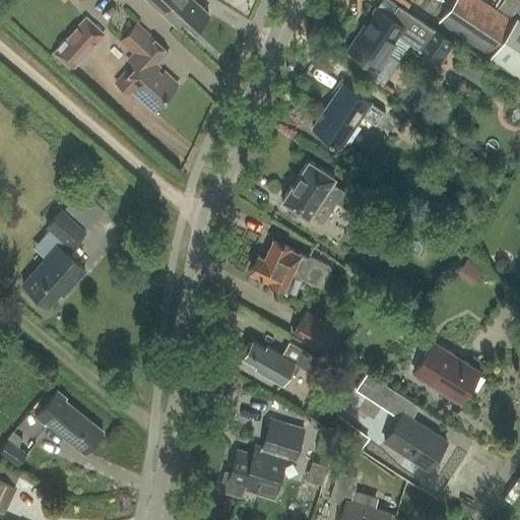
[(195,29),(209,13),(194,0),(149,0),(177,25),(184,18),(195,29)]
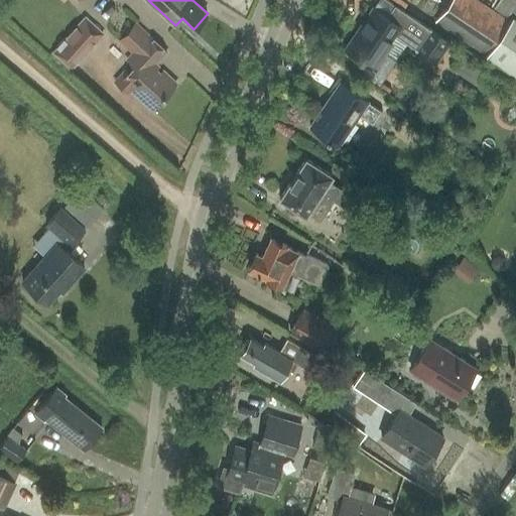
[(487,56),(510,22),(477,0),(450,0),(436,22),(487,56)]
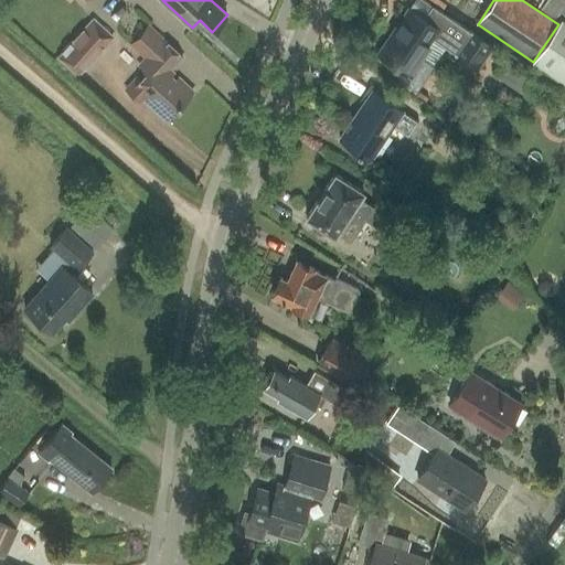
[(560,22),(564,13),(564,0),(547,0),(542,10),(560,22)]
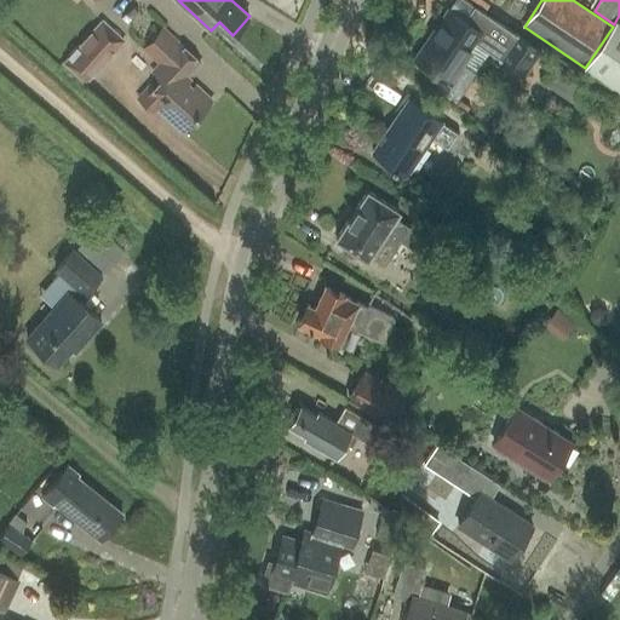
[(526,75),(541,51),(472,6),(464,18),(449,9),(415,59),(441,76),(435,85),(459,101),(477,74),(463,64),(477,41),(498,55),(497,56),(526,75)]
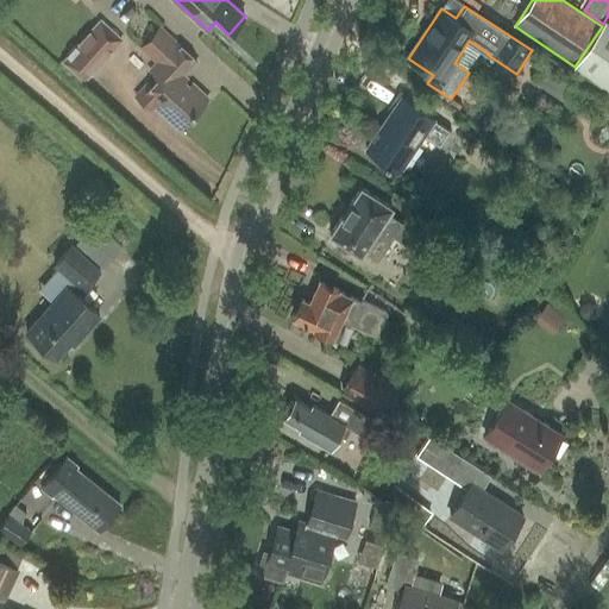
[(83,83),(121,42),(99,20),(61,63),(83,83)]
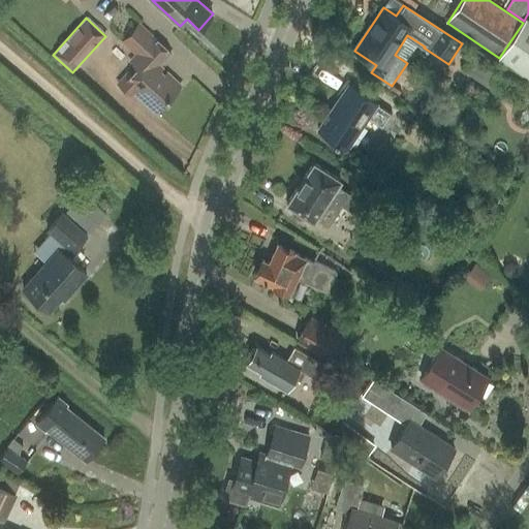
[(528,19),(527,18),(523,23),(499,58),(528,79),(528,19)]
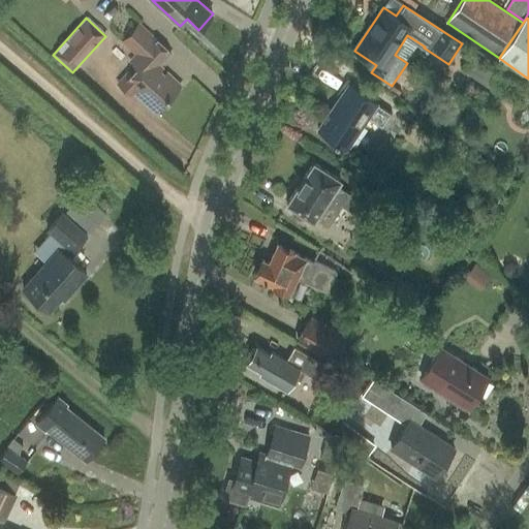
[(128,73),(118,85),(131,96),(134,93),(156,114),(181,86),(160,66),(170,54),(153,37),(152,38),(139,26),(124,42),(137,55),(130,62),(137,69),(131,76),(128,73)]
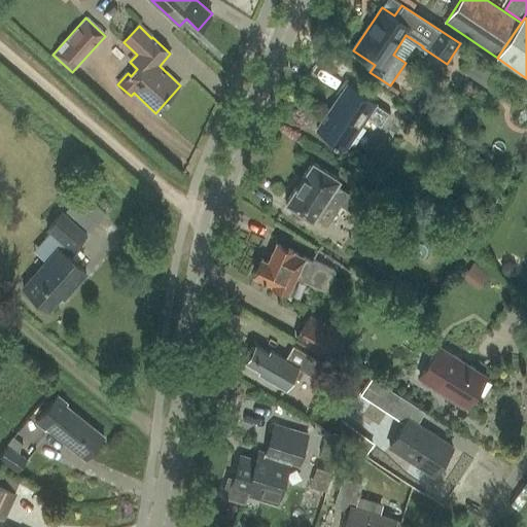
[(390,114),(376,104),(347,84),(317,129),(323,133),(347,148),(357,133),(366,117),(381,128),(390,114)]
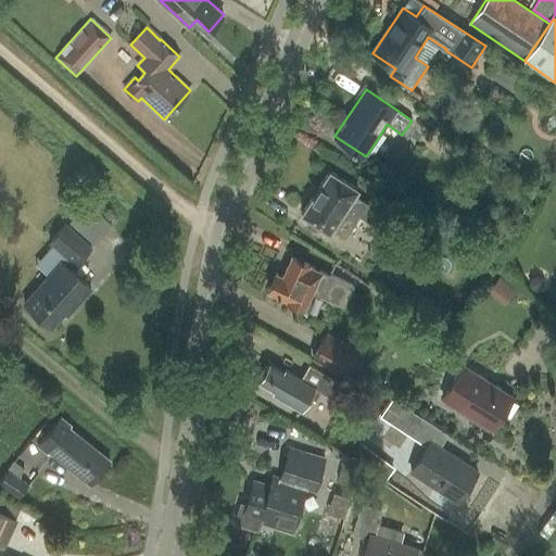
[(358,190),(330,171),(302,213),(330,231),(332,228),(345,237),(358,215),(378,228),(392,207),(375,196),(368,204),(354,196),(358,190)]
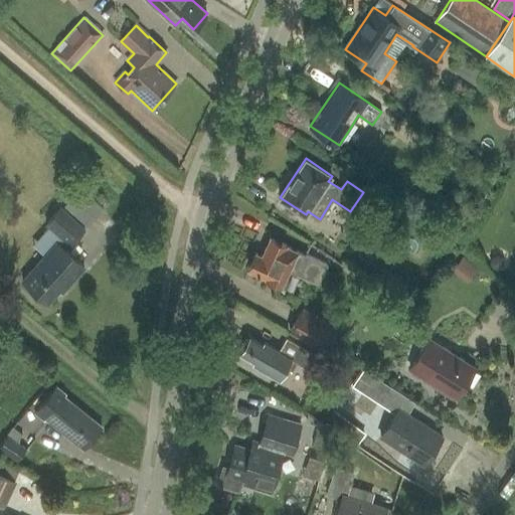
[(69,244),(70,245),(86,229),(61,207),(46,224),(63,238),(58,243),(56,241),(22,280),(47,303),(60,289),(63,291),(84,267),(65,248),(69,244)]
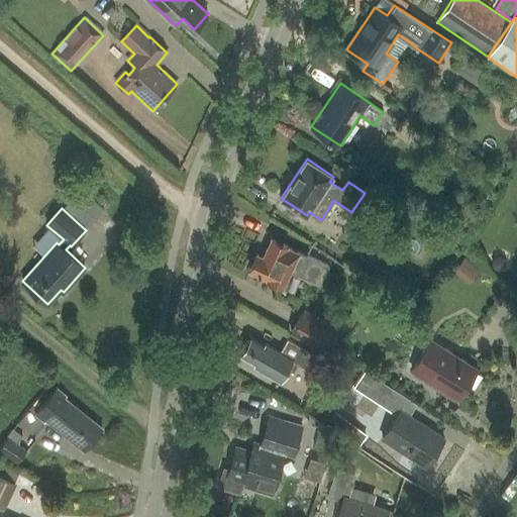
[(256,253),(249,270),(268,279),(267,281),(283,288),(291,271),(299,274),(299,276),(314,282),(320,286),(329,265),(323,262),(308,254),(307,256),(288,247),(288,245),(272,238),(264,256),(256,253)]
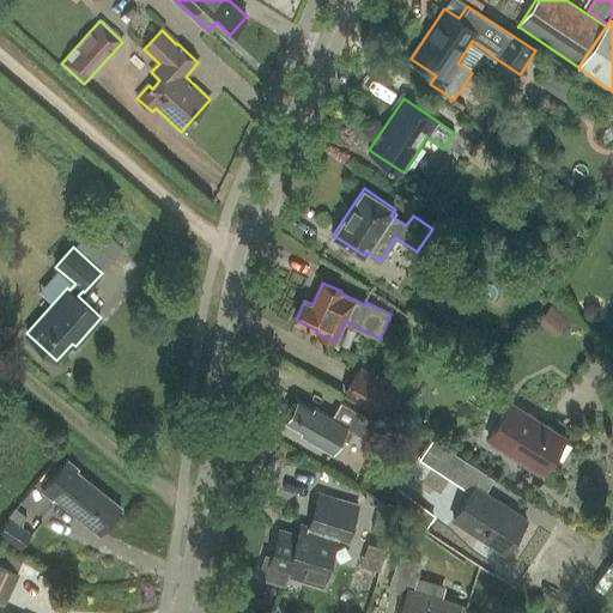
[(360,369),(346,395),(388,417),(401,390),(360,369)]
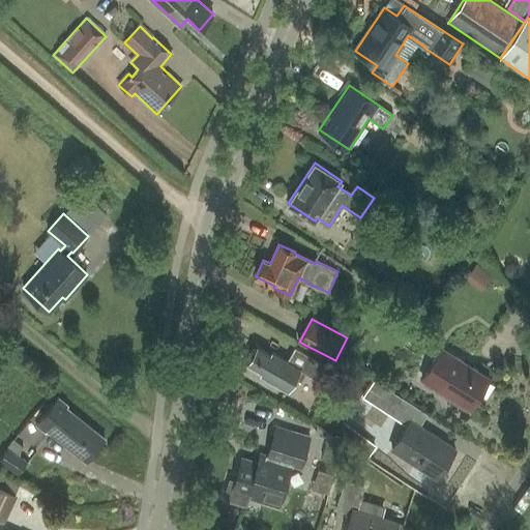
[(252,350),(247,358),(248,362),(247,364),(262,373),(260,375),(289,391),(300,370),(318,379),(325,365),(295,349),(288,361),(272,353),(271,355),(258,347),(257,349),(252,350)]
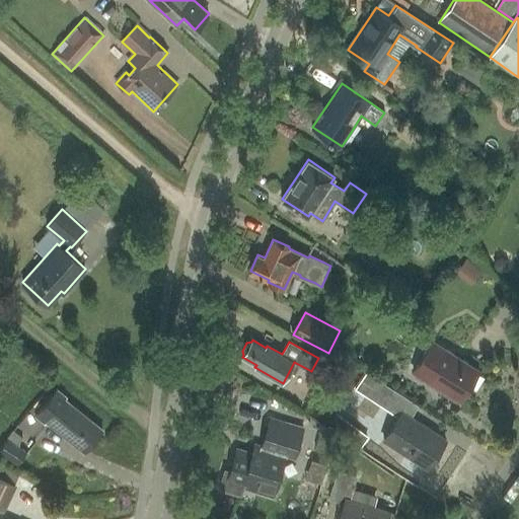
[(414,372),(460,401),(479,370),(433,342),(414,372)]
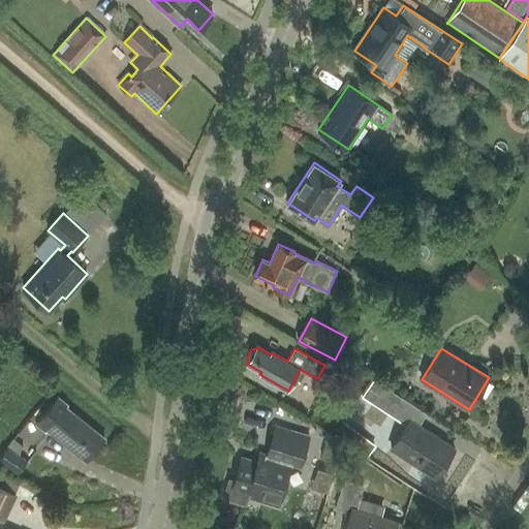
[(392,448),(436,477),(456,449),(418,426),(427,413),(374,379),(363,396),(407,425),(392,448)]
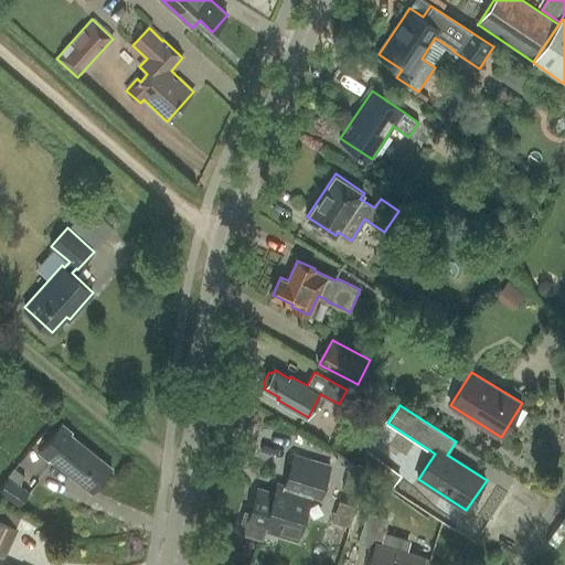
[(49,460),(50,458),(92,492),(112,468),(70,434),(72,432),(63,424),(40,452),(49,460)]
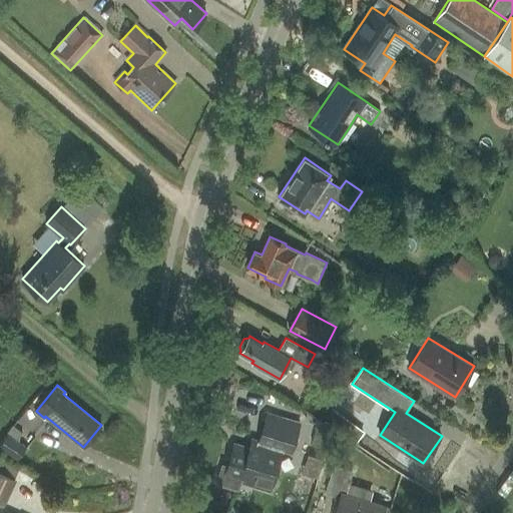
[(356,441),(365,430),(340,411),(332,422),(356,441)]
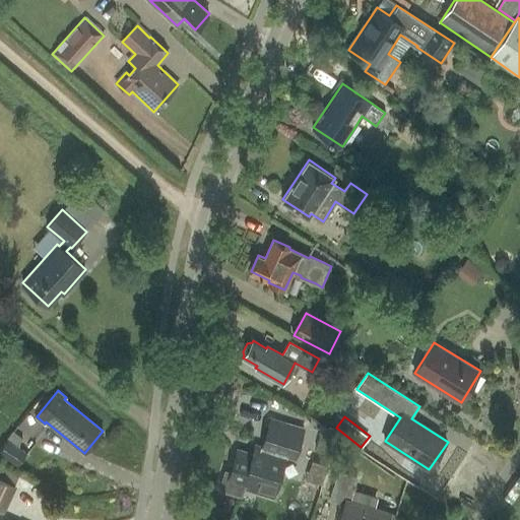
[(225,470),(219,490),(242,497),(244,490),(273,499),(286,457),(295,459),(304,429),(271,418),(264,439),(262,447),(255,445),(253,454),(237,449),(230,472),(225,470)]
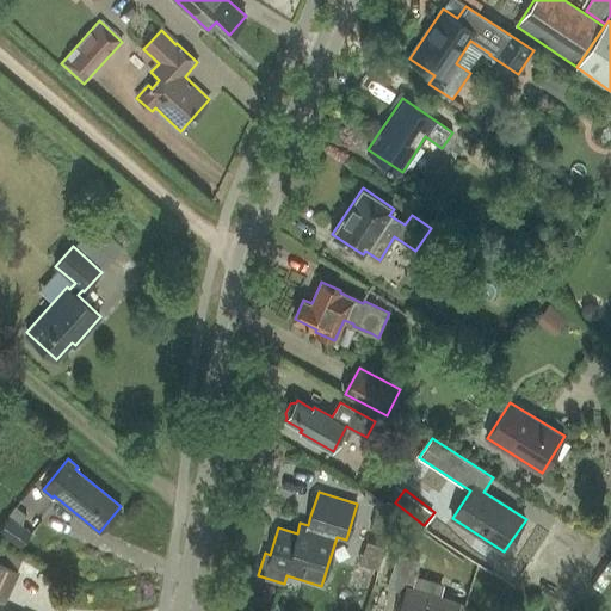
[(11,517),(0,530),(23,547),(34,532),(20,524),(28,516),(16,506),(8,514),(11,517)]
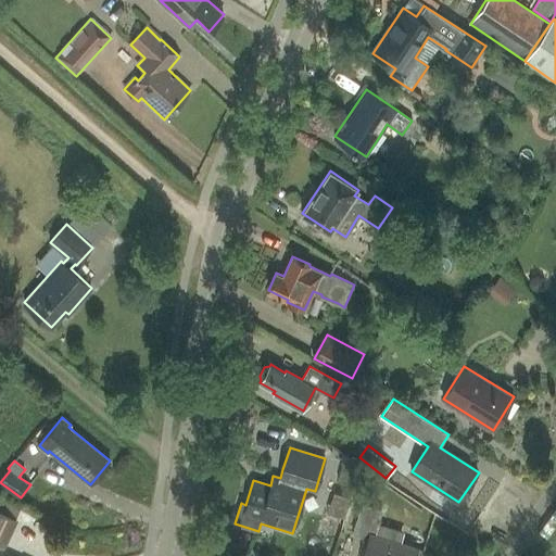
[(366,539),(361,555),(413,555),(415,550),(396,544),(400,534),(375,527),(379,512),(359,505),(351,534),(366,539)]
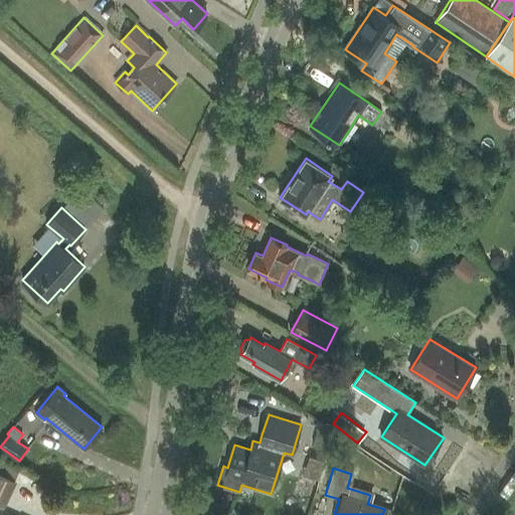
[(0,506),(5,509),(17,483),(0,474),(0,506)]
